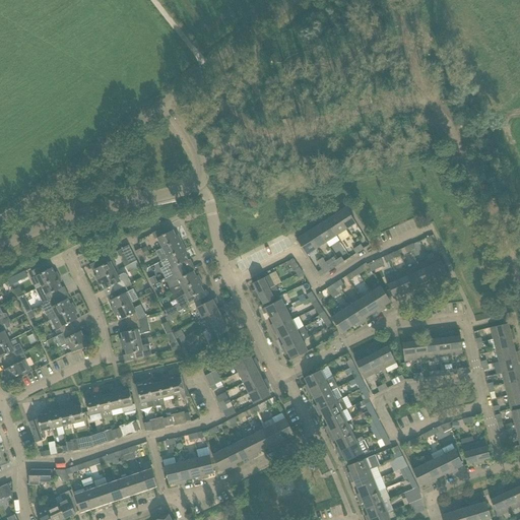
[(344,205),(339,208),(341,210),(335,214),(345,230),(355,223),(344,205)]
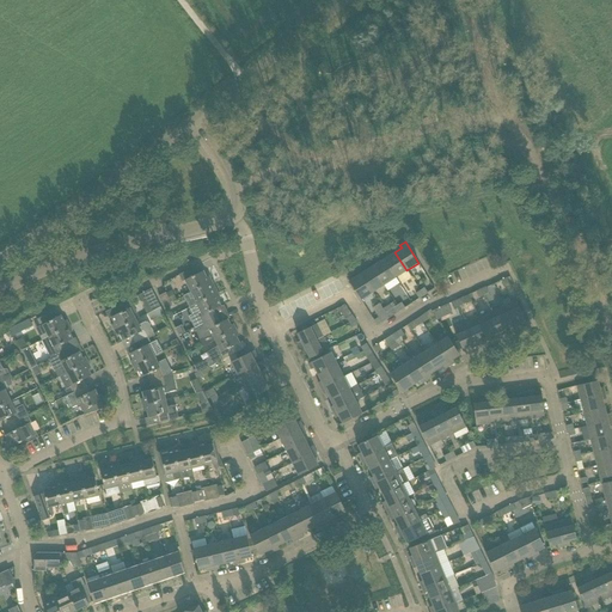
[(407,270),(395,252),(389,256),(387,252),(381,256),(396,277),(407,270)]
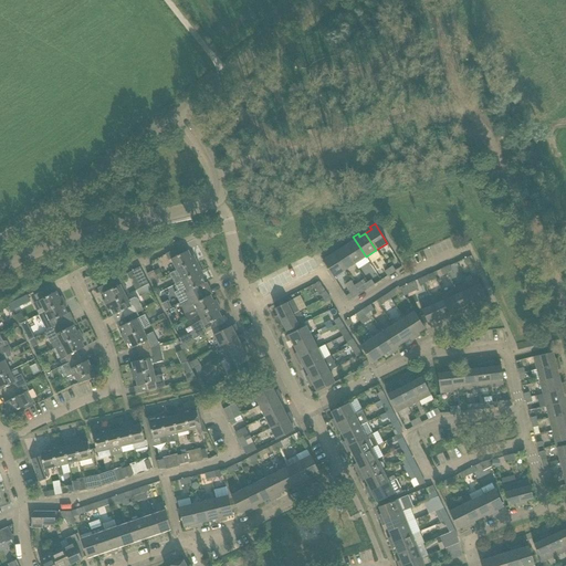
[(366,257),(353,237),(348,240),(350,243),(344,247),(355,263),(366,257)]
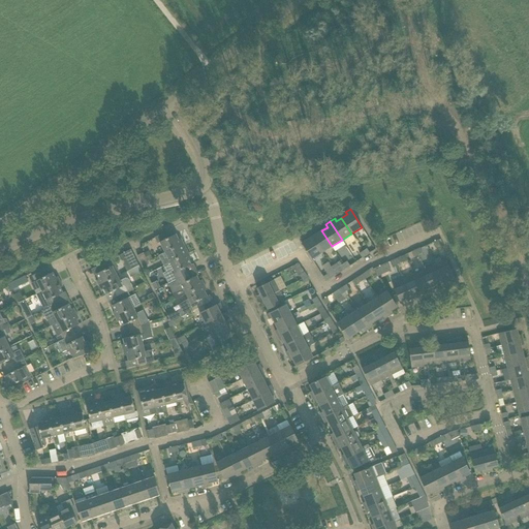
[(332,246),(321,230),(316,234),(314,231),(310,235),(321,252),(332,246)]
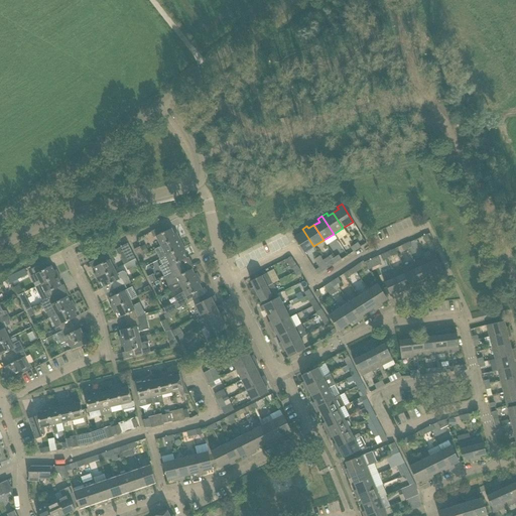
[(164,232),(161,227),(150,232),(153,238),(156,237),(161,247),(178,238),(176,233),(173,234),(171,229),(164,232)]
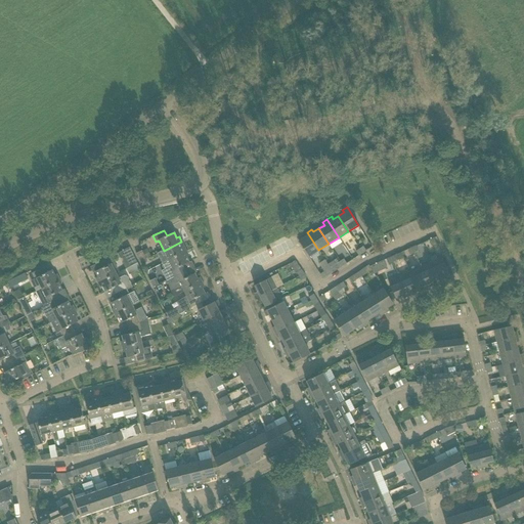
[(318,250),(307,232),(303,234),(304,237),(299,242),(309,257),(318,250)]
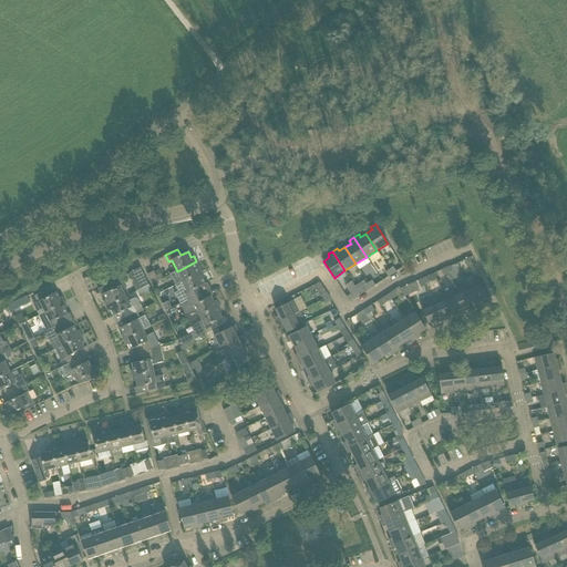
[(202,271),(196,261),(177,271),(182,281),(202,271)]
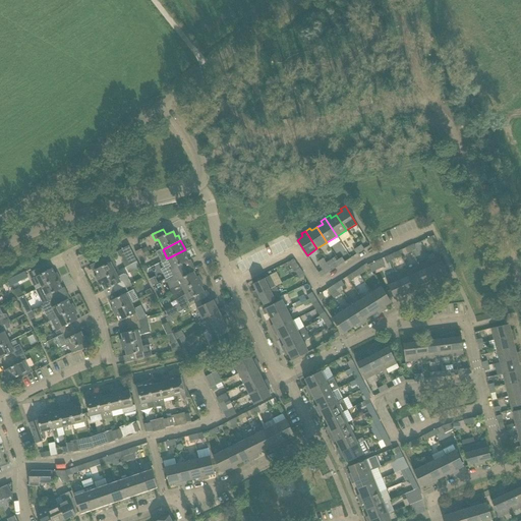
[(130,265),(136,262),(128,246),(121,249),(129,266),(130,265)]
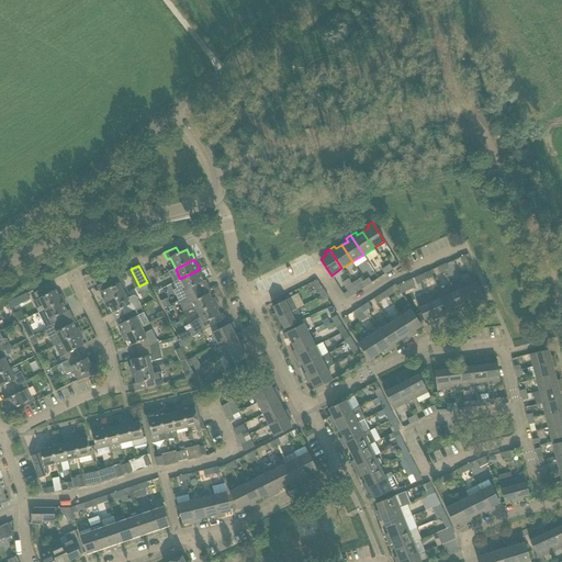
[(158,281),(152,270),(152,269),(146,272),(153,283),(158,281)]
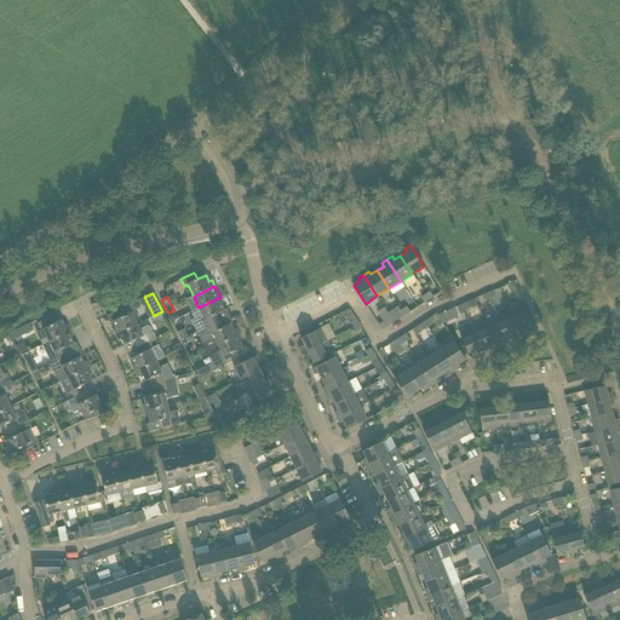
[(216,315),(224,310),(220,304),(223,303),(220,297),(199,308),(191,311),(195,319),(191,320),(197,332),(219,321),(216,315)]
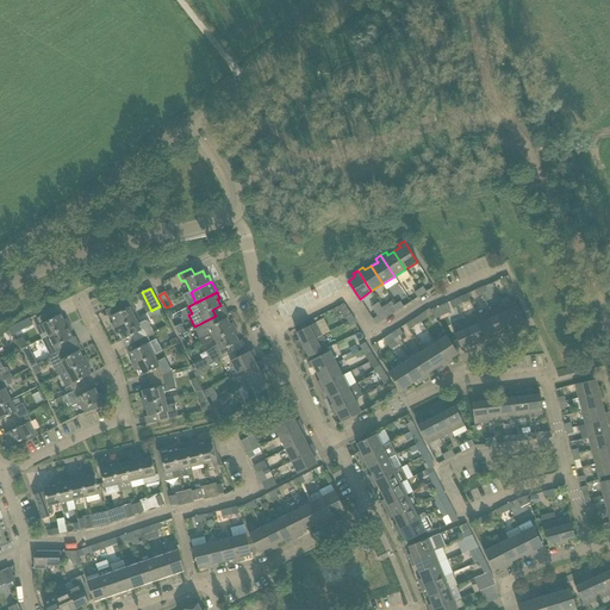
[(135,319),(132,312),(135,311),(132,306),(129,299),(116,305),(119,312),(111,316),(114,322),(111,323),(114,330),(135,319)]
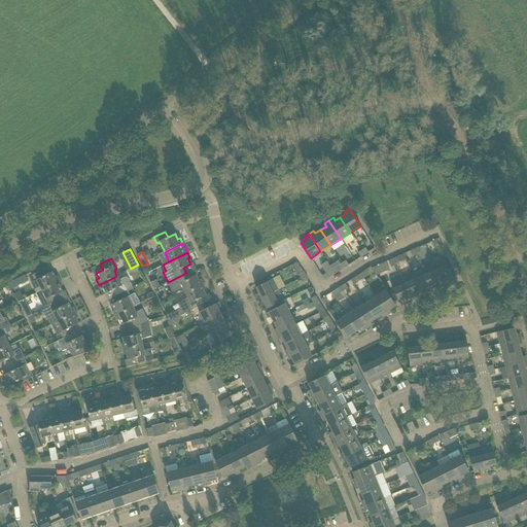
[(445,258),(435,262),(433,264),(441,281),(447,278),(448,281),(453,279),(445,258)]
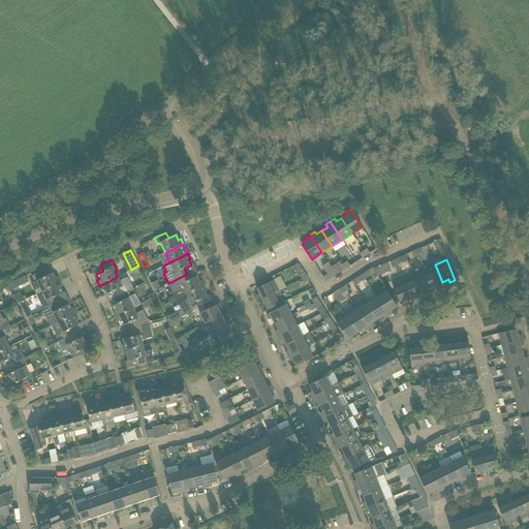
[(342,271),(346,269),(343,263),(334,271),(336,275),(342,271)]
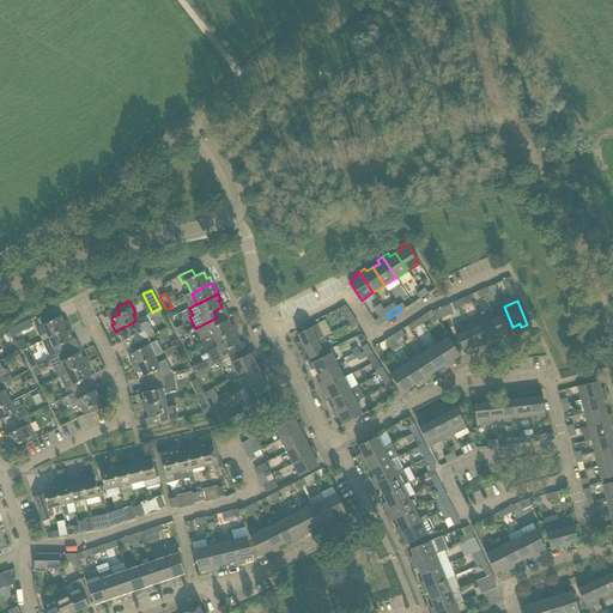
[(513,327),(504,307),(492,313),(502,335),(508,333),(507,329),(513,327)]
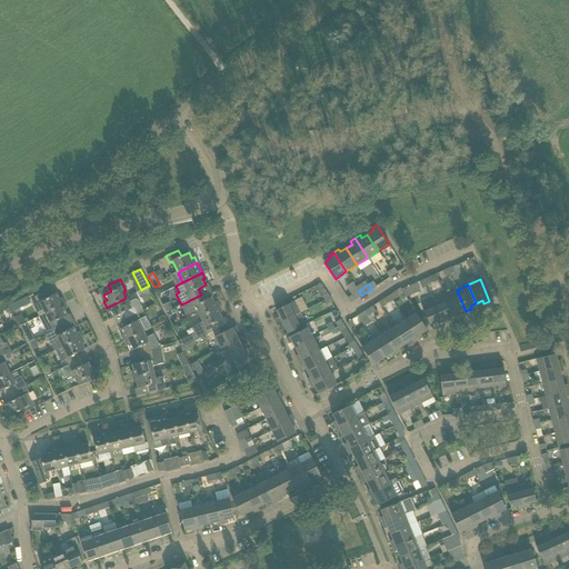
[(355,300),(361,296),(359,291),(357,288),(349,291),(351,296),(348,298),(350,302),(355,300)]
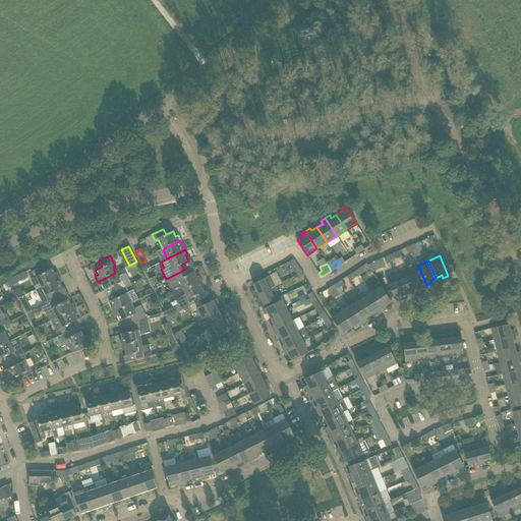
[(31,272),(34,278),(37,277),(41,287),(59,278),(57,273),(54,274),(52,269),(47,271),(44,266),(31,272)]
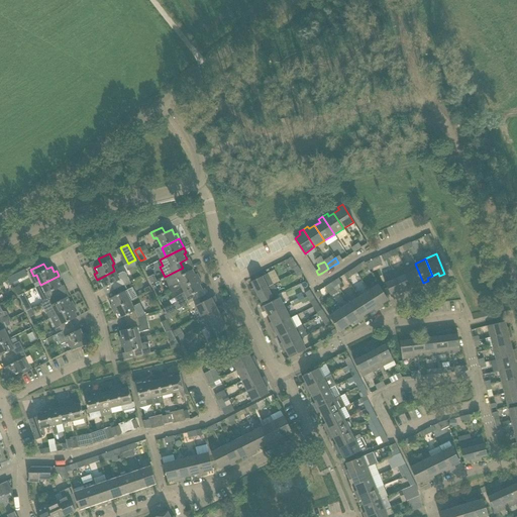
[(423,283),(415,264),(404,269),(412,285),(417,282),(419,285),(423,283)]
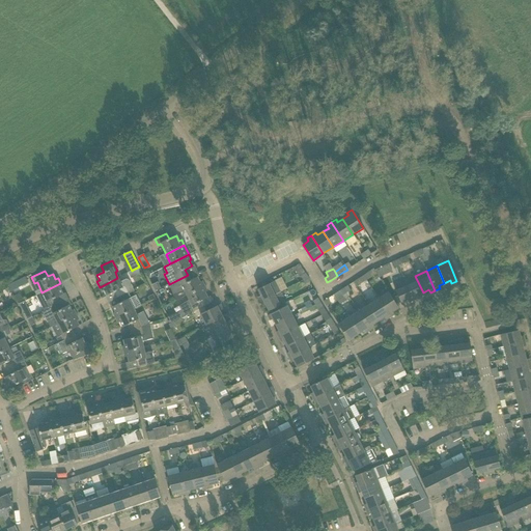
[(200,282),(197,277),(190,280),(188,275),(169,284),(173,295),(184,290),(187,296),(204,286),(202,281),(200,282)]
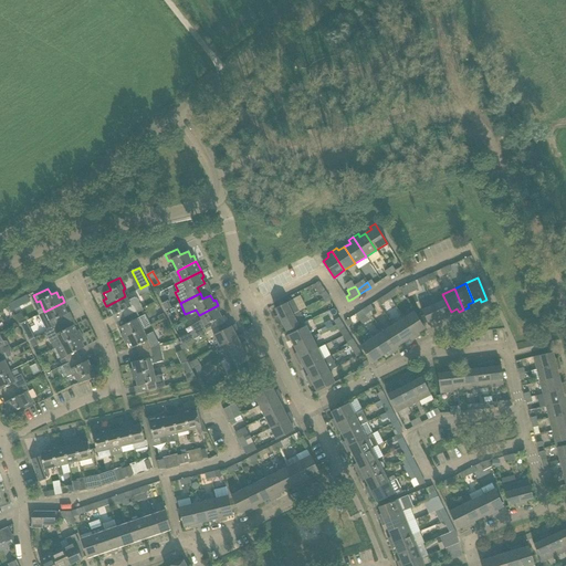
[(451,312),(442,294),(431,299),(441,320),(446,317),(444,314),(451,312)]
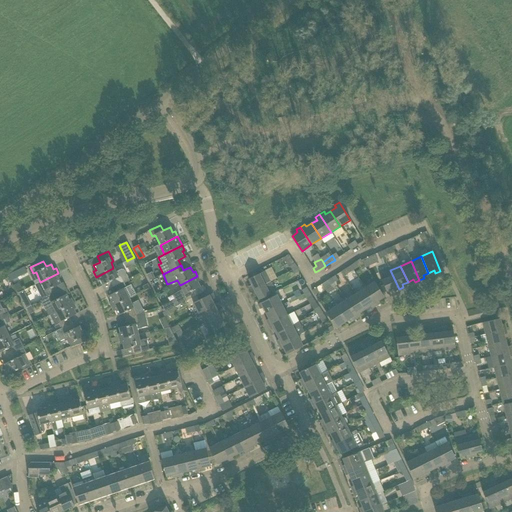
[(121,269),(115,272),(113,268),(96,277),(98,281),(101,280),(103,285),(110,282),(113,287),(123,282),(123,281),(129,279),(124,269),(121,269)]
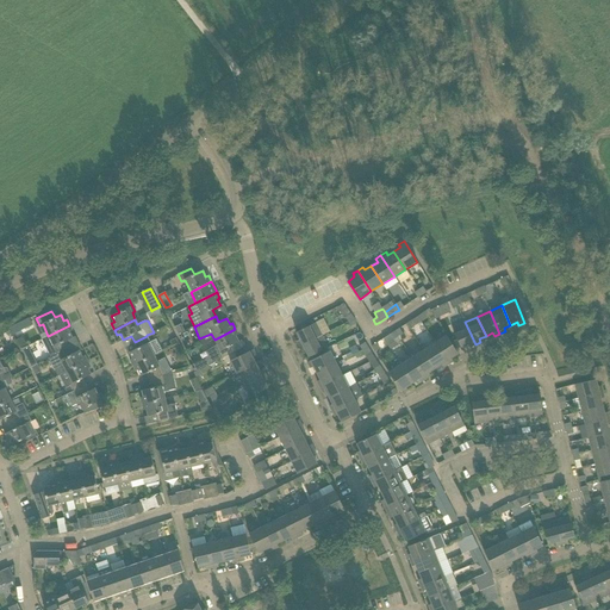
[(25,321),(10,328),(13,335),(29,327),(25,321)]
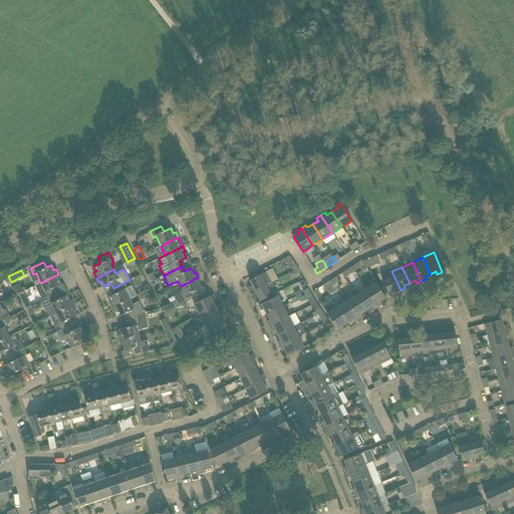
[(401,290),(392,271),(380,276),(383,283),(389,292),(395,290),(396,293),(401,290)]
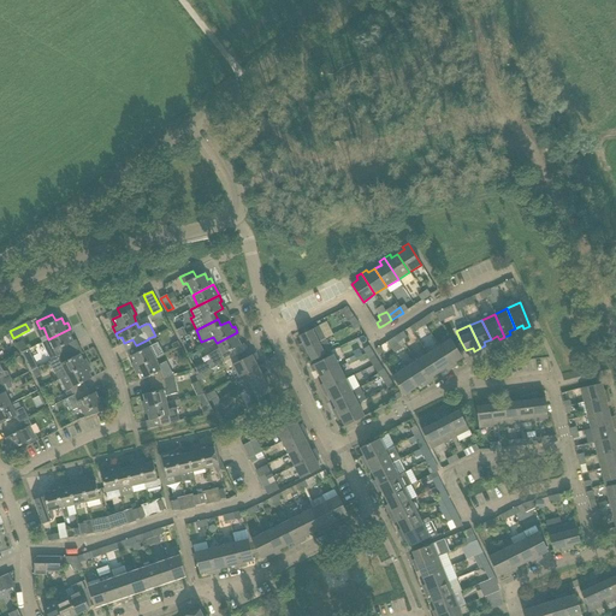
[(325,338),(324,337),(319,326),(300,336),(303,343),(300,344),(302,350),(325,338)]
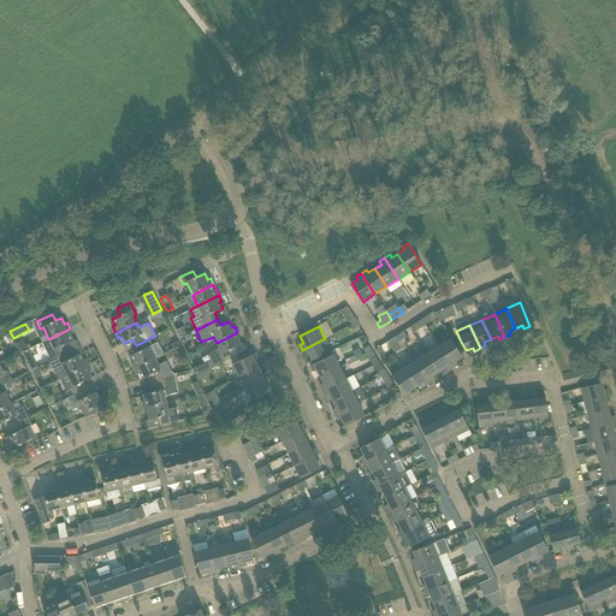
[(177,331),(181,338),(187,335),(183,327),(177,331)]
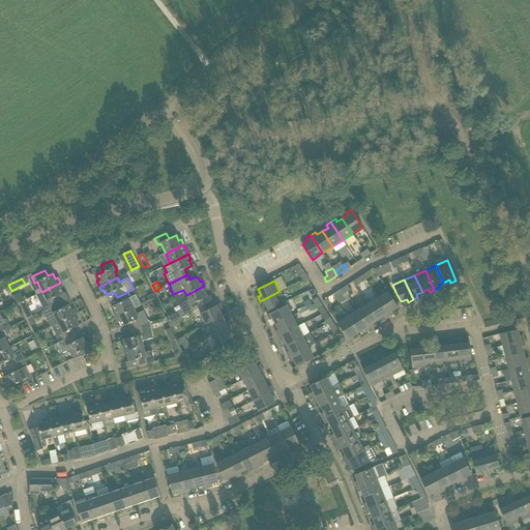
[(62,287),(60,283),(41,292),(36,294),(43,311),(48,308),(58,303),(56,297),(63,294),(60,289),(62,287)]
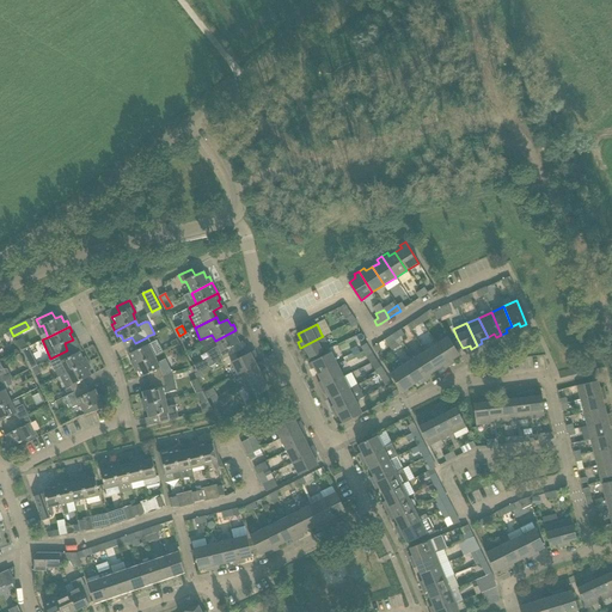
[(239,336),(236,330),(215,341),(218,346),(207,353),(213,365),(222,360),(234,354),(231,347),(239,343),(237,337),(239,336)]
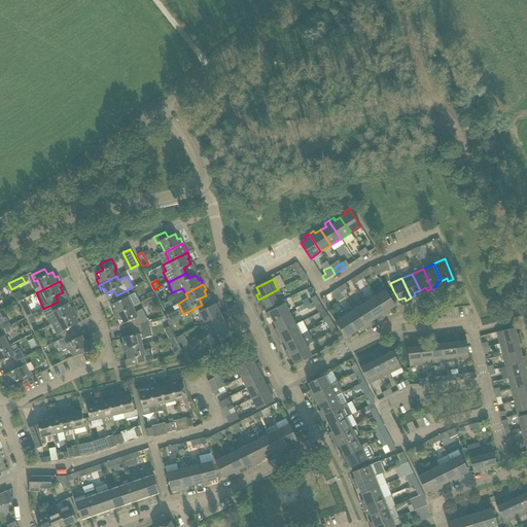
[(342,286),(331,292),(337,302),(341,300),(338,295),(340,293),(345,290),(342,286)]
